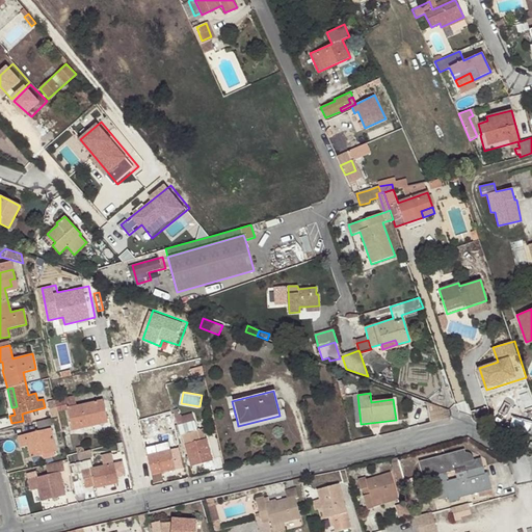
[(74,396),(54,400),(57,413),(67,409),(72,431),(94,426),(92,423),(106,419),(102,399),(76,405),(74,396)]
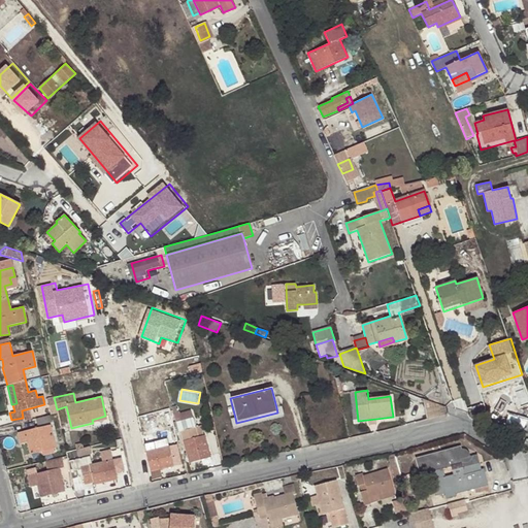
[(132,400),(126,401),(128,414),(135,413),(132,400)]
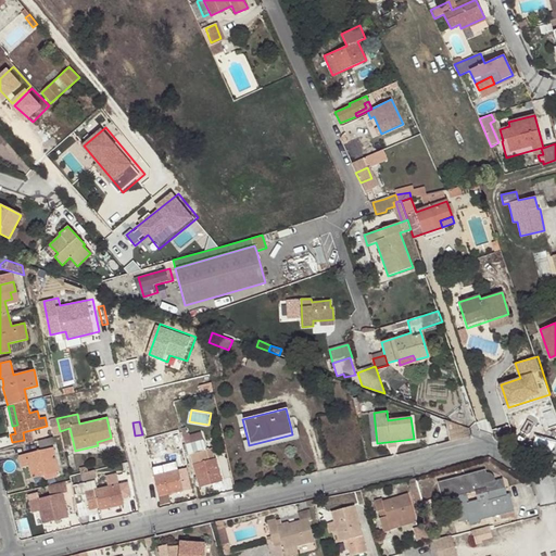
[(249,445),(248,440),(242,440),(243,445),(244,450),(245,451),(248,451),(250,450),(297,439),(298,438),(299,437),(295,427),(291,429),(292,434),(249,445)]
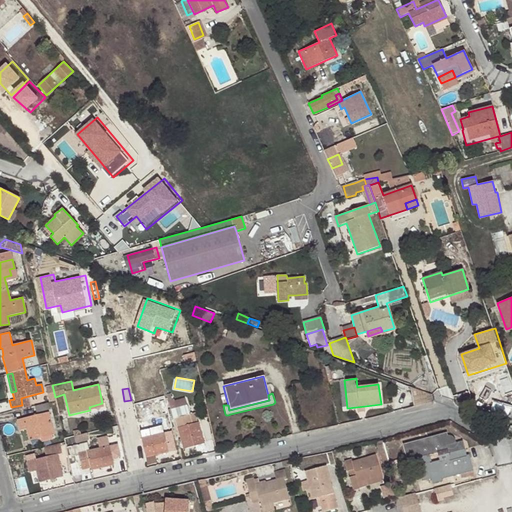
[(48,403),(34,407),(36,413),(49,409),(48,403)]
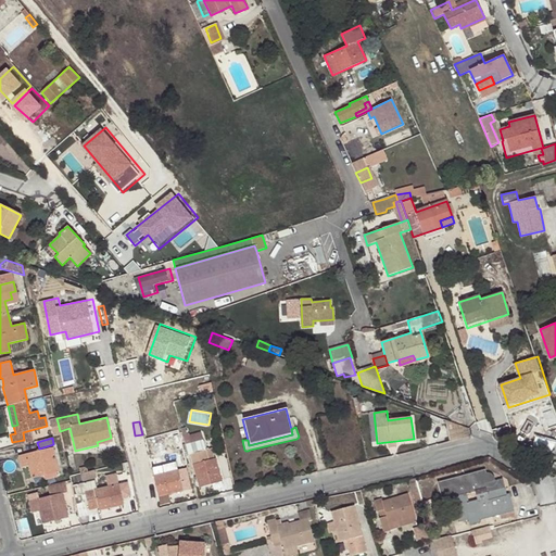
[(192,471),(194,480),(197,479),(199,488),(213,483),(212,480),(220,478),(215,458),(209,460),(203,439),(185,444),(188,455),(189,454),(194,471),(192,471)]
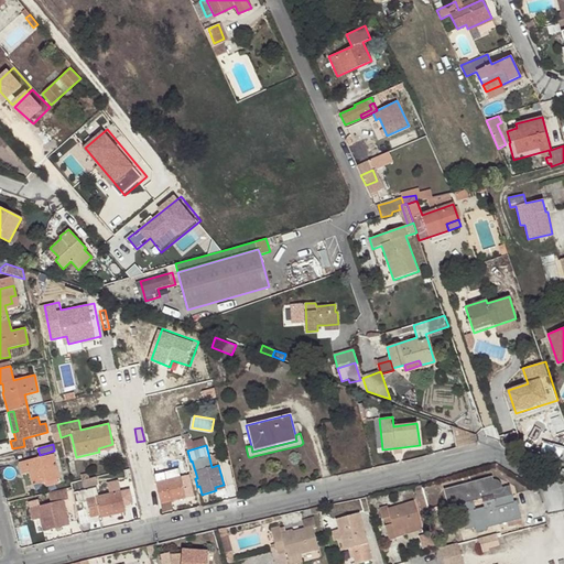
[(53,454),(19,463),(22,475),(29,473),(32,486),(44,483),(45,488),(57,485),(56,480),(60,479),(53,454)]
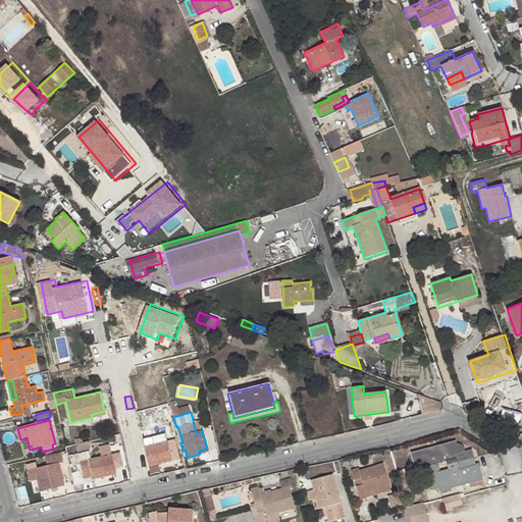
[(161,422),(149,424),(152,436),(147,438),(142,439),(144,447),(140,448),(142,458),(146,457),(148,466),(170,461),(171,465),(180,462),(175,439),(154,445),(153,440),(165,437),(164,433),(169,432),(167,423),(162,425),(161,422)]
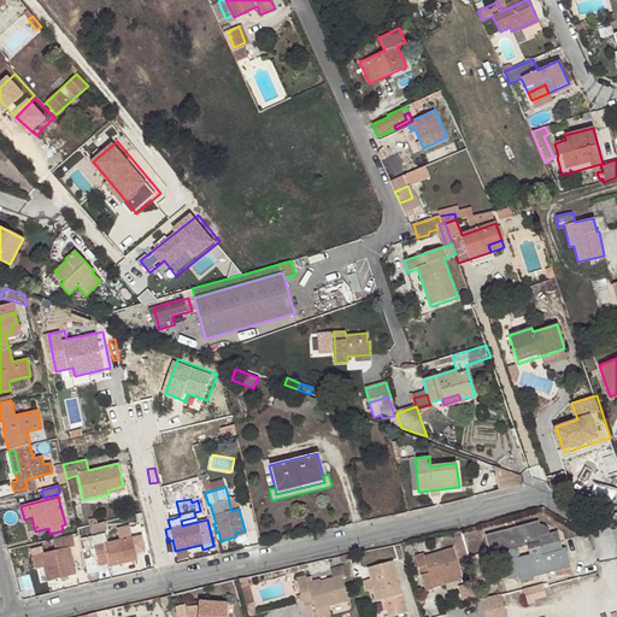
[(180,516),(176,501),(170,504),(174,518),(180,516)]
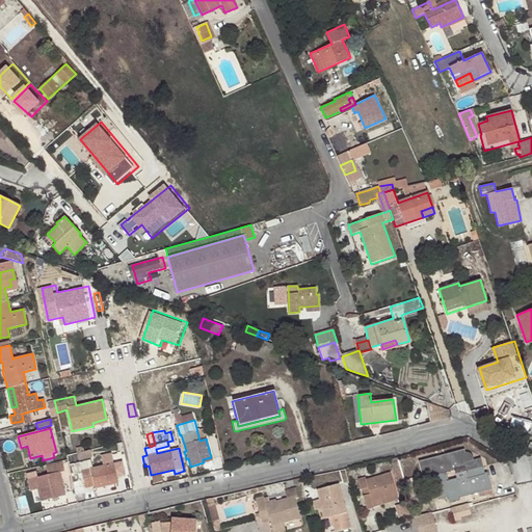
[(82,446),(76,448),(79,460),(91,457),(89,450),(83,451),(82,446)]
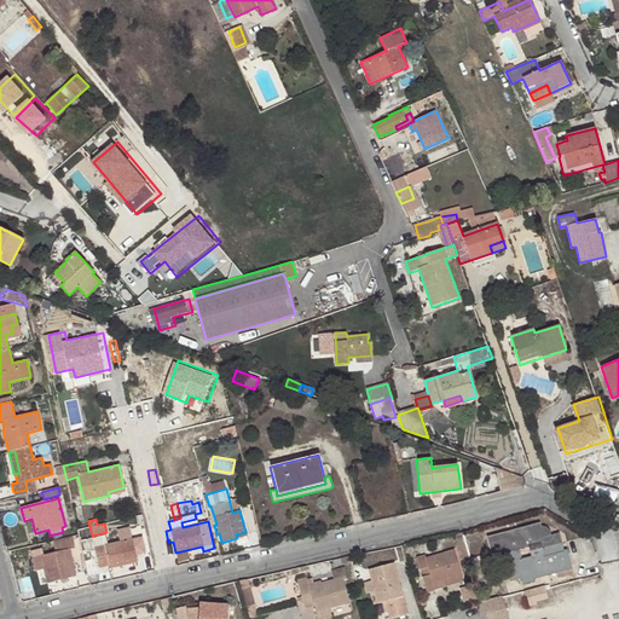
[(541,522),(489,537),(493,556),(503,554),(510,580),(522,577),(524,583),(534,579),(533,574),(537,573),(538,576),(572,566),(566,549),(565,550),(560,531),(544,536),(541,522)]
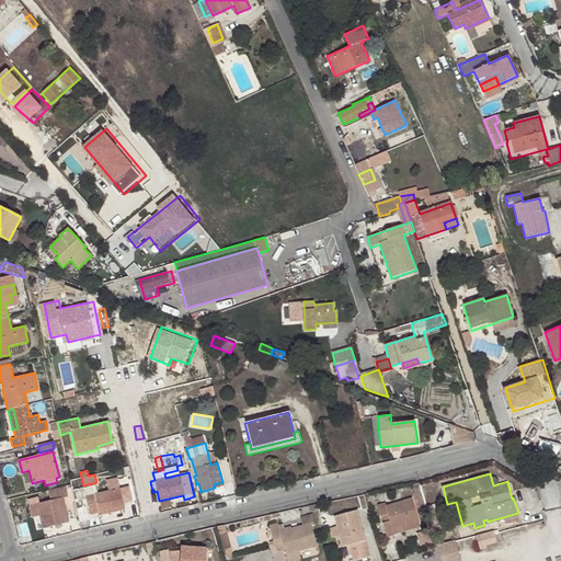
[(95,485),(80,489),(82,496),(86,496),(89,515),(99,513),(99,516),(125,510),(123,501),(129,500),(126,487),(96,493),(95,485)]
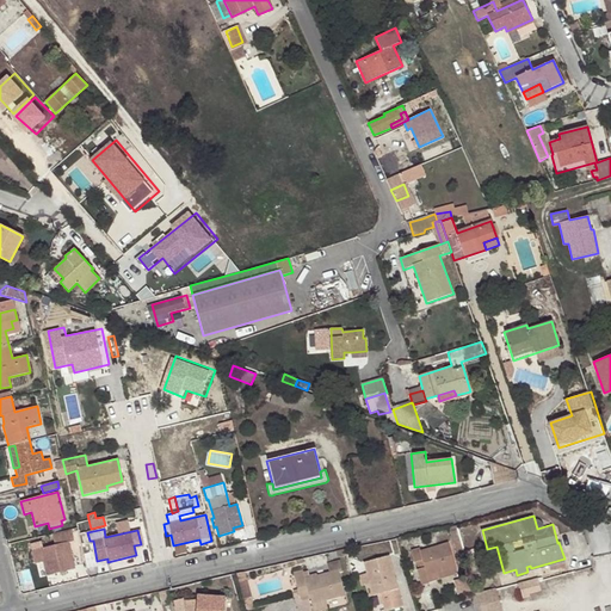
[(456,530),(449,532),(455,550),(456,550),(458,560),(464,559),(456,530)]
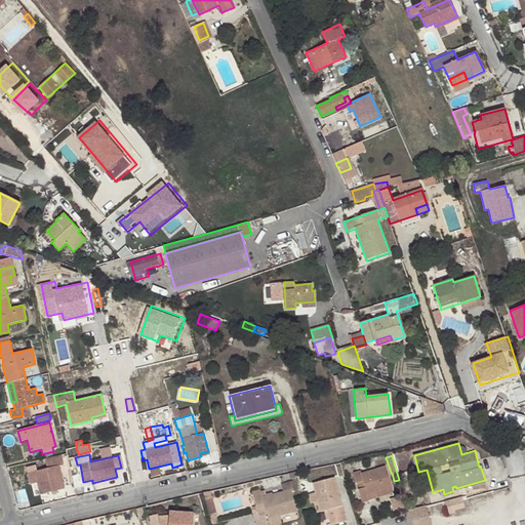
[(39,494),(48,492),(47,489),(64,485),(58,466),(63,466),(61,456),(45,459),(47,468),(27,473),(30,484),(37,483),(39,494)]
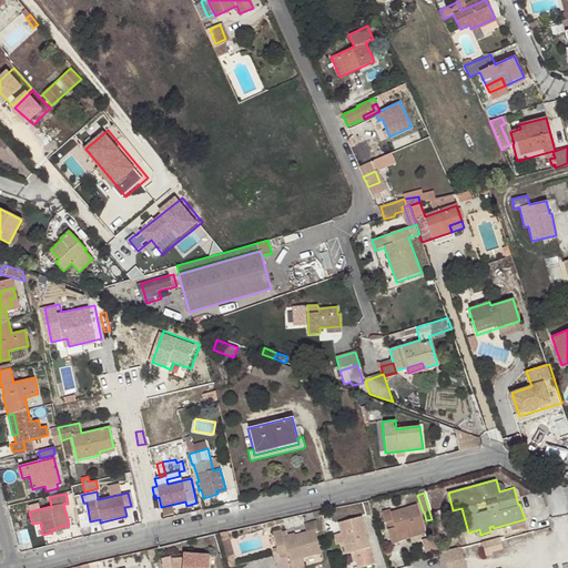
[(391,544),(409,538),(408,531),(424,527),(417,505),(391,513),(389,509),(382,513),(385,523),(387,523),(388,529),(386,529),(391,544)]
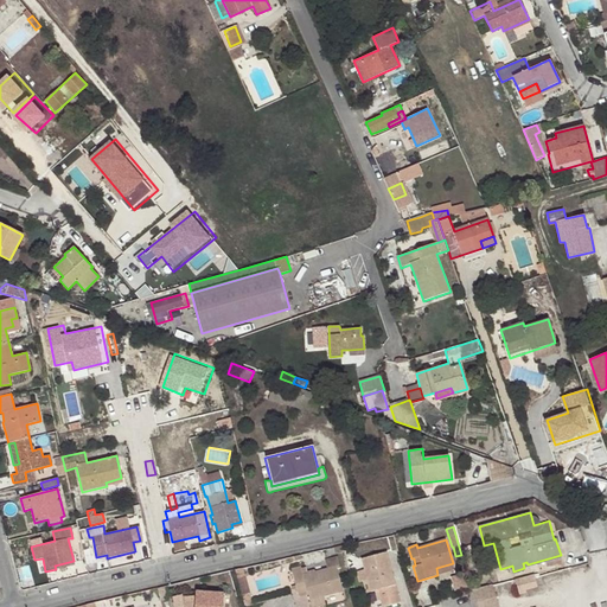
[(358,582),(363,581),(368,580),(370,592),(375,589),(385,587),(388,595),(381,598),(383,606),(400,601),(385,551),(360,558),(364,569),(356,572),(358,582)]
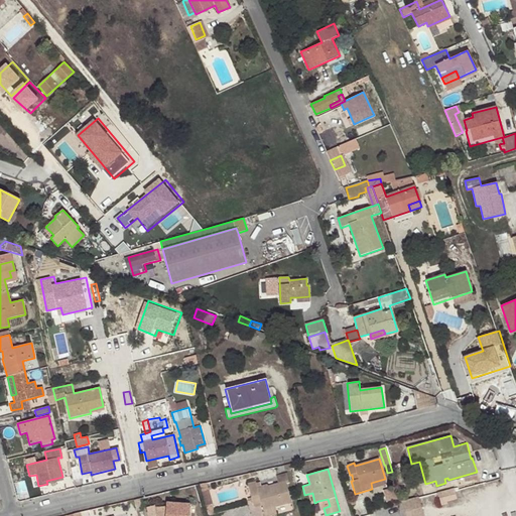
[(253,507),(254,507),(261,505),(262,508),(263,510),(274,507),(291,503),(286,484),(289,483),(286,473),(275,476),(277,483),(257,489),(255,482),(247,484),(253,507)]
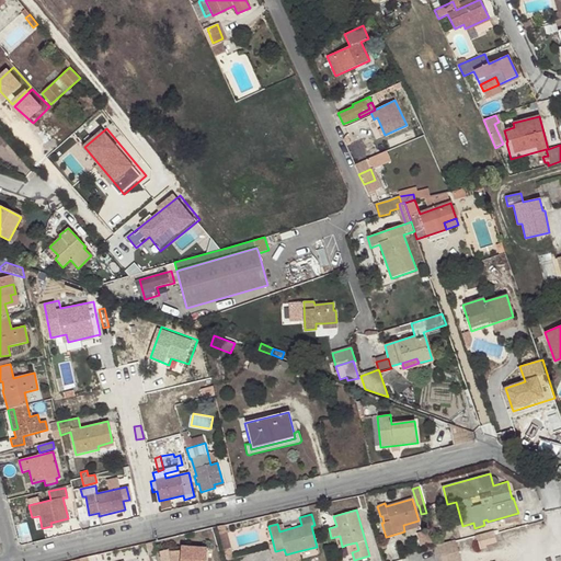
[(403,525),(404,531),(420,526),(419,521),(403,525)]
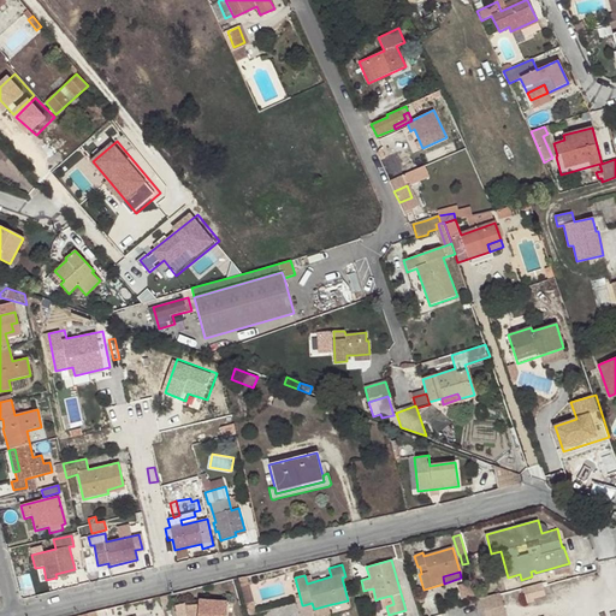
[(543,586),(542,582),(538,584),(540,592),(532,594),(533,598),(545,596),(543,586)]
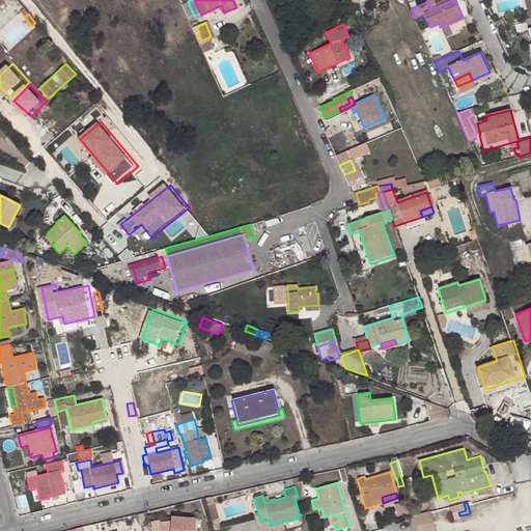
[(398,504),(400,515),(411,513),(408,503),(398,504)]
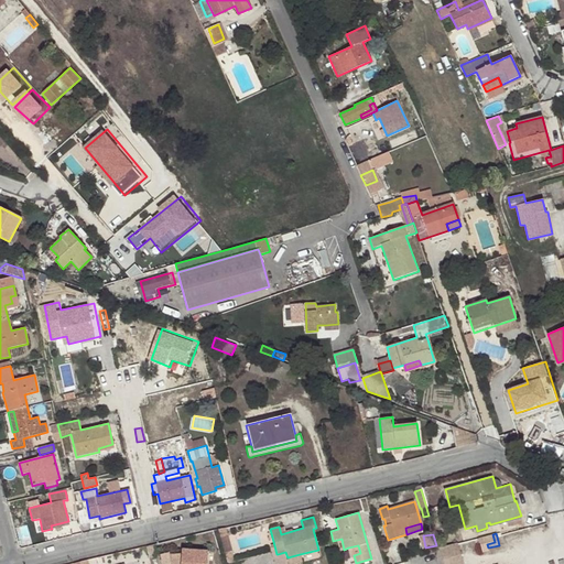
[(478,538),(481,552),(489,551),(488,548),(487,544),(495,542),(492,534),(478,538)]
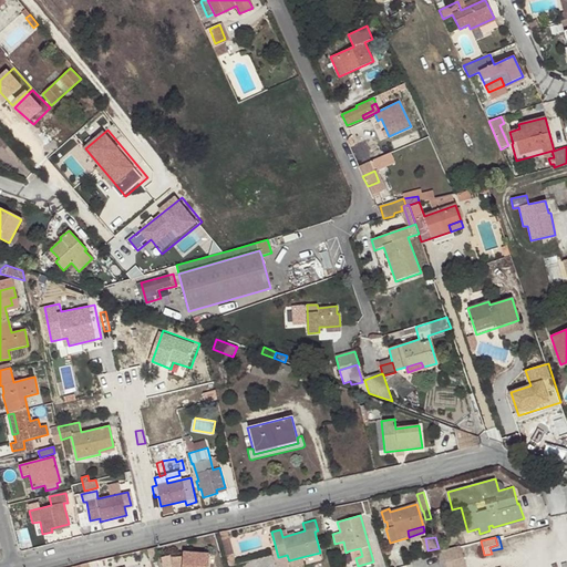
[(465,566),(460,546),(442,552),(446,566),(465,566)]
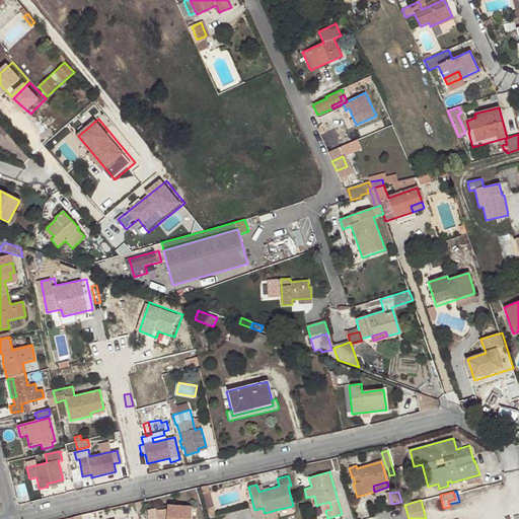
[(134,503),(136,511),(144,509),(142,501),(134,503)]
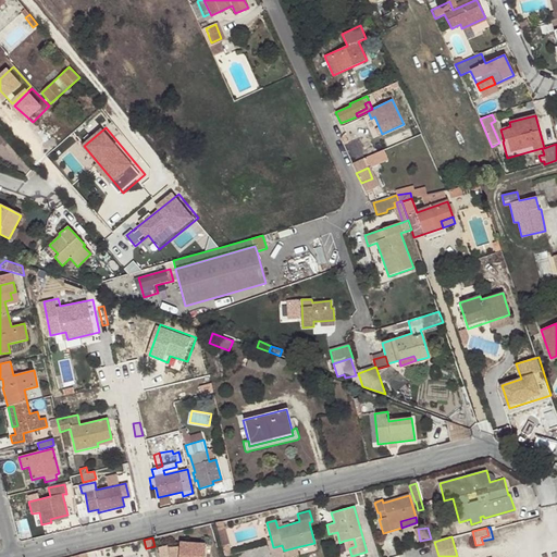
[(347,556),(351,556),(349,548),(356,546),(354,539),(344,541),(347,556)]
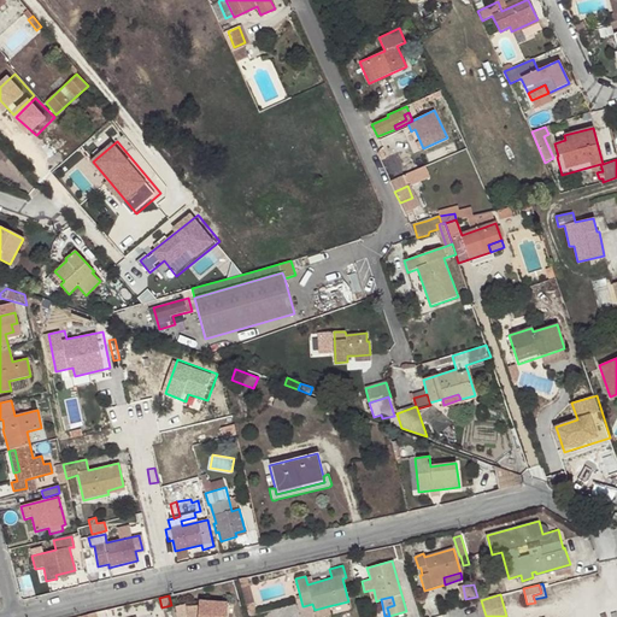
[(225,616),(227,603),(199,601),(198,606),(184,606),(184,605),(175,607),(176,616),(225,616)]
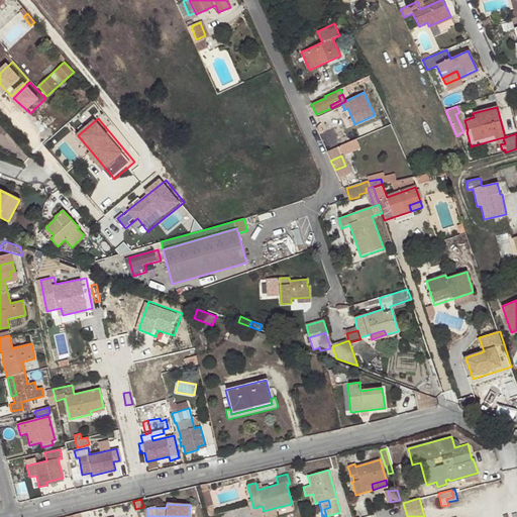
[(280,508),(281,513),(296,509),(295,504),(280,508)]
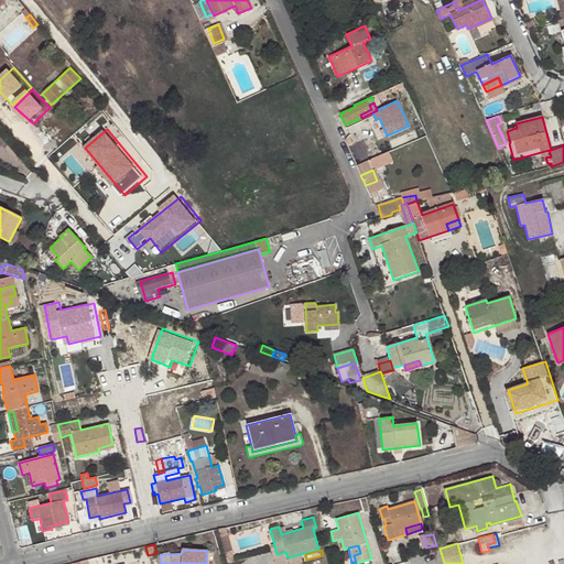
[(231,551),(225,553),(227,563),(234,562),(231,551)]
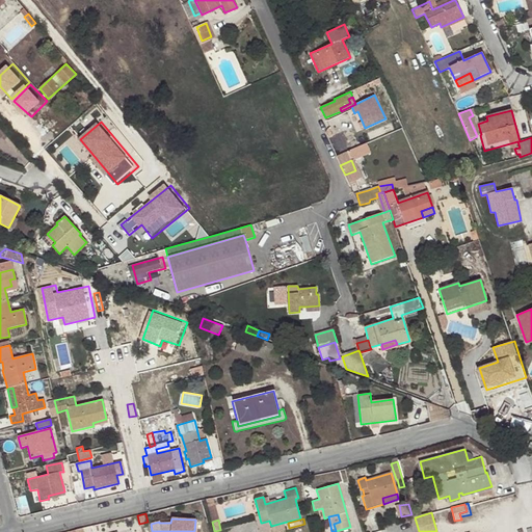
[(272,531),(285,529),(283,523),(271,526),(272,531)]
